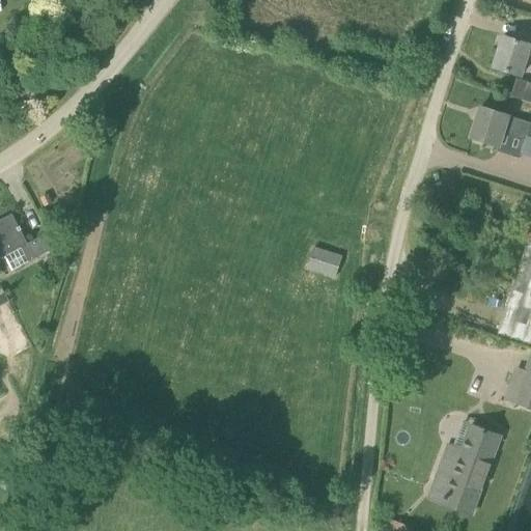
[(530,35),(529,45),(503,36),(493,68),(520,77),(526,58),(530,59),(530,35)]
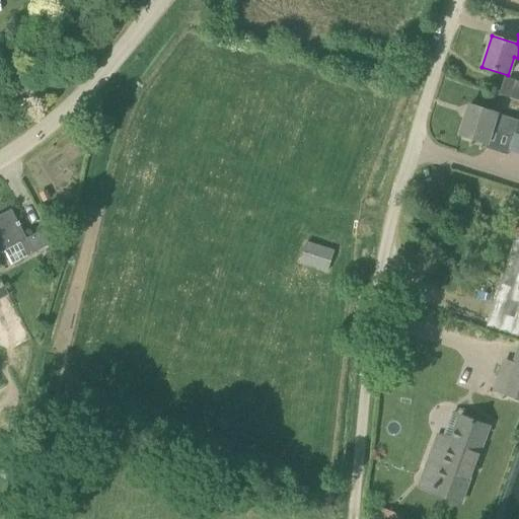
[(518,98),(518,79),(504,76),(499,93),(518,98)]
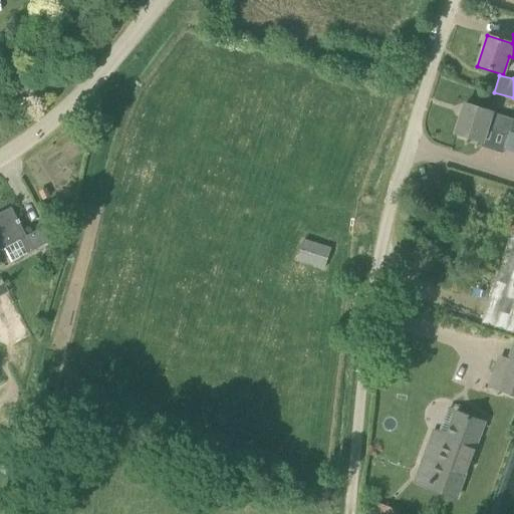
[(465,103),(456,135),(482,143),(486,130),(508,137),(513,119),(492,112),(465,103)]
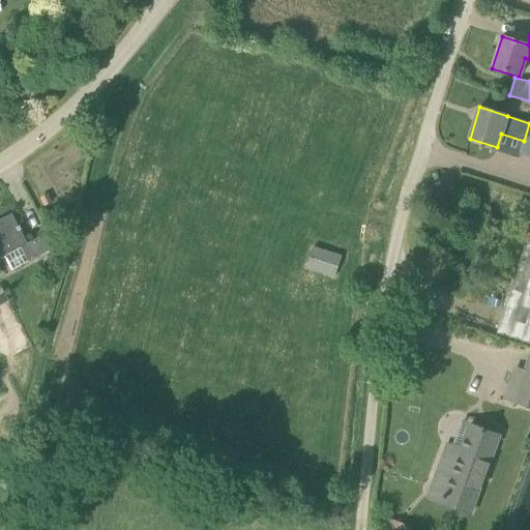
[(529,122),(529,123),(524,141),(520,154),(529,157),(529,122)]
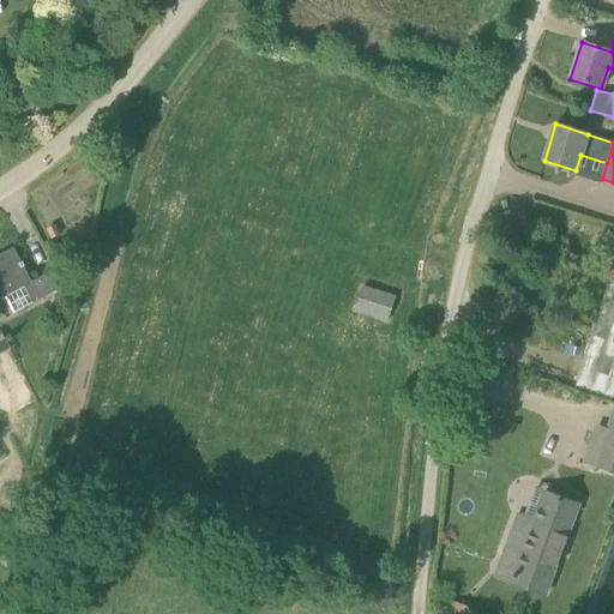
[(0,299),(6,296),(12,307),(14,313),(41,300),(13,250),(0,256),(0,299)]
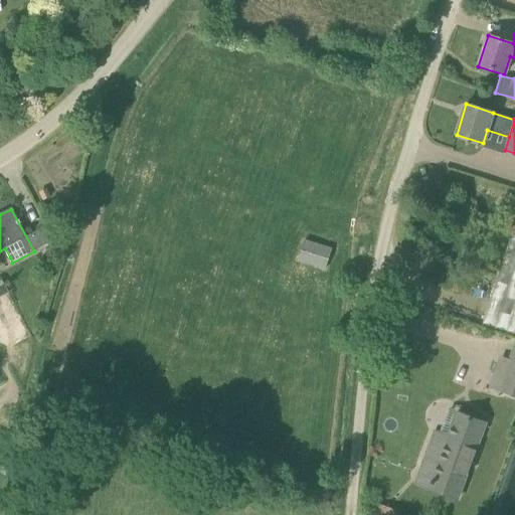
[(514,334),(514,226),(484,324),(514,334)]
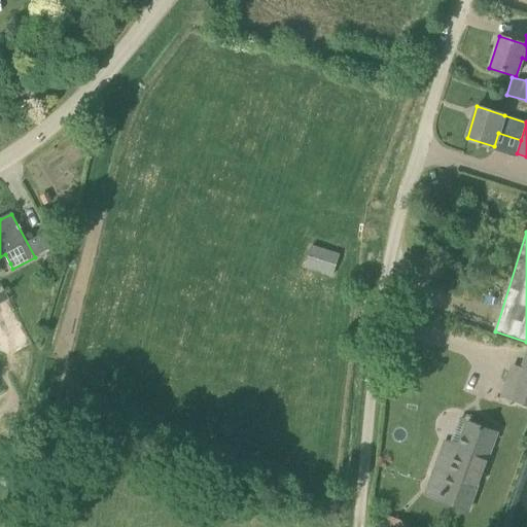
[(305,268),(332,276),(340,255),(312,246),(305,268)]
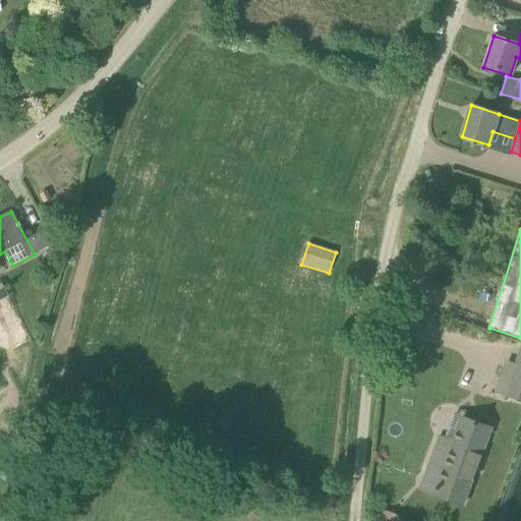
[(520,401),(520,352),(511,381),(517,383),(512,398),(520,401)]
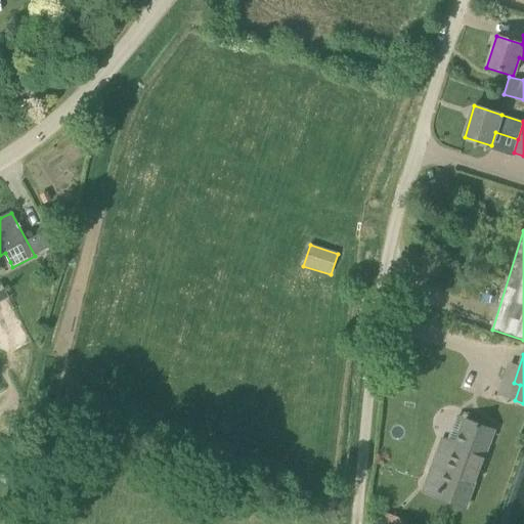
[(423,492),(465,508),(493,430),(465,420),(455,444),(442,439),(423,492)]
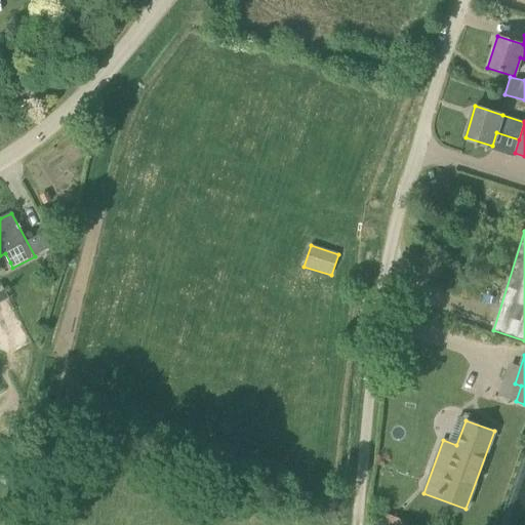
[(403,524),(404,521),(384,514),(378,524),(403,524)]
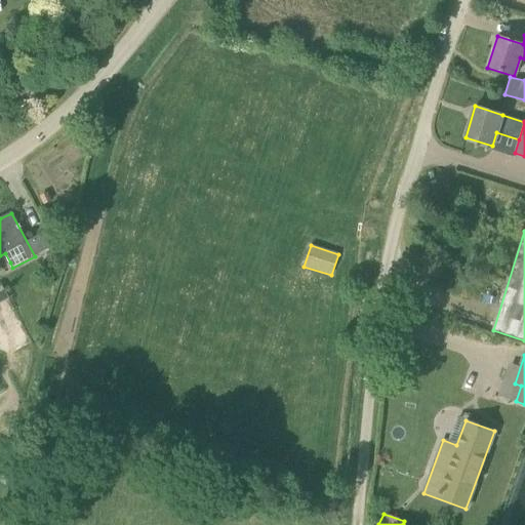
All buildings are outlined.
